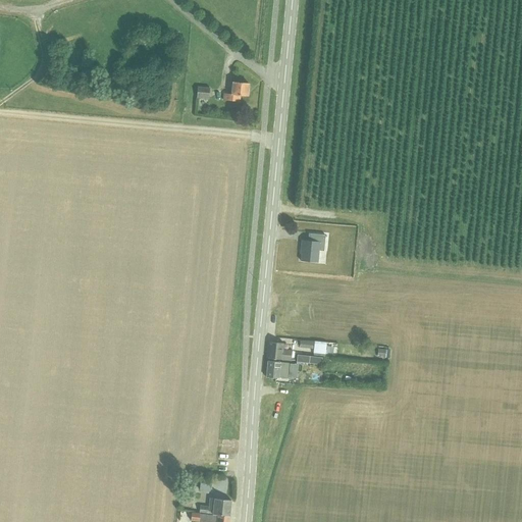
[(248,96),(249,84),(232,82),(231,94),(224,94),(223,100),(240,102),(240,96),(248,96)]
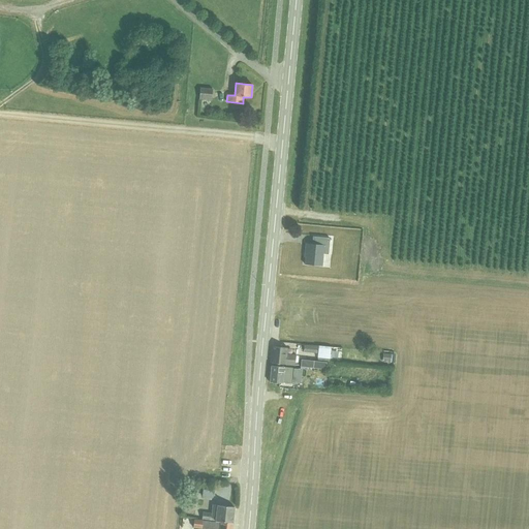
[(212,100),(213,89),(200,88),(199,99),(212,100)]
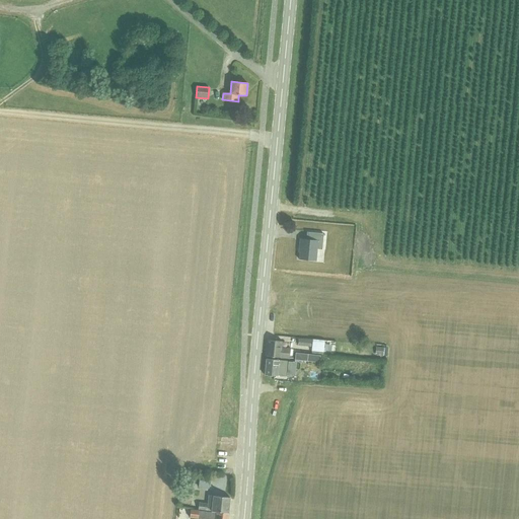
[(300,247),(299,260),(315,261),(316,249),(321,249),(323,233),(306,232),(306,239),(300,239),(299,247),(300,247)]
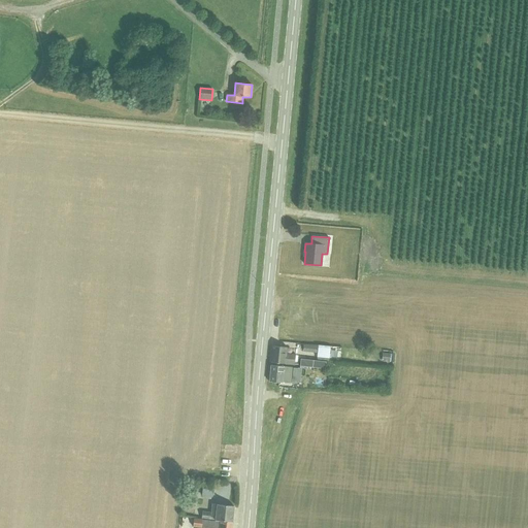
[(272,345),(270,362),(294,365),(295,355),(287,354),(287,348),(272,345)]
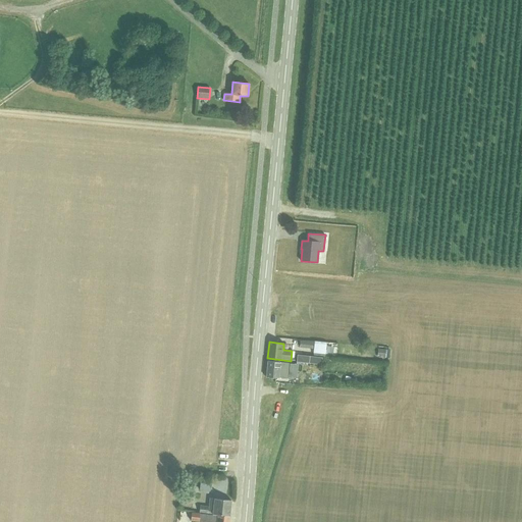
[(296,362),(321,364),(322,357),(297,355),(296,362)]
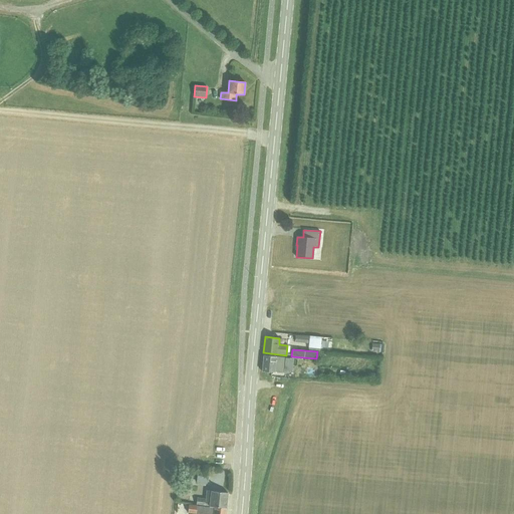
[(263,355),(262,371),(274,372),(282,372),(284,357),(263,355)]
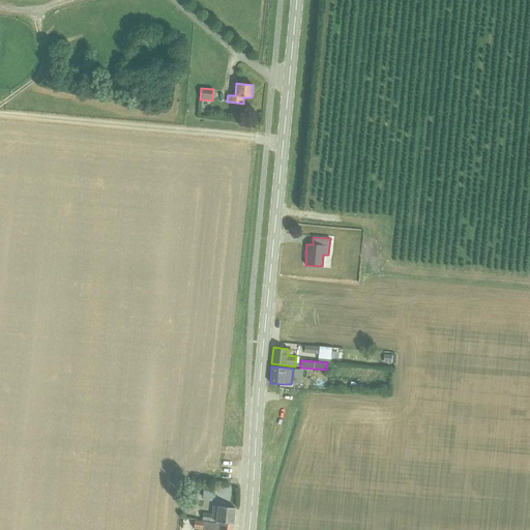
[(221,447),(219,454),(230,457),(232,449),(221,447)]
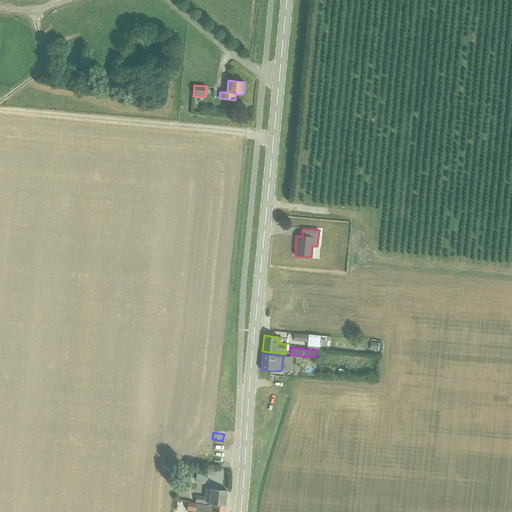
[(196,480),(207,481),(208,469),(197,468),(196,480)]
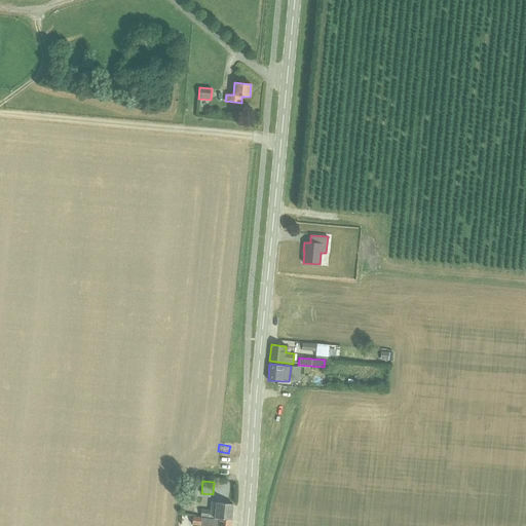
[(201,510),(201,517),(231,520),(233,504),(216,502),(212,501),(211,511),(201,510)]
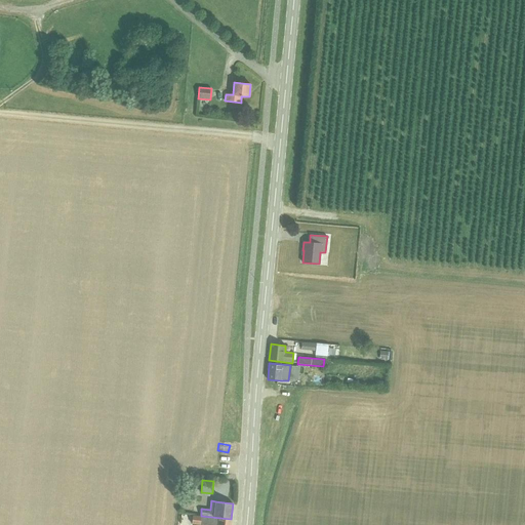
[(193,515),(192,523),(200,524),(205,524),(230,524),(231,519),(201,516),(193,515)]
